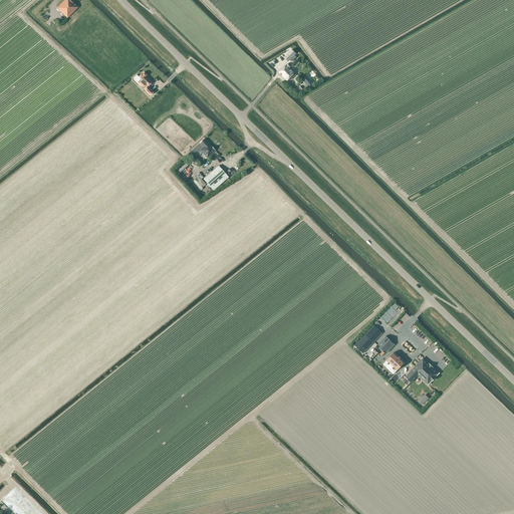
[(60,10),(60,11),(67,18),(78,7),(71,0),(64,0),(57,7),(60,10)]
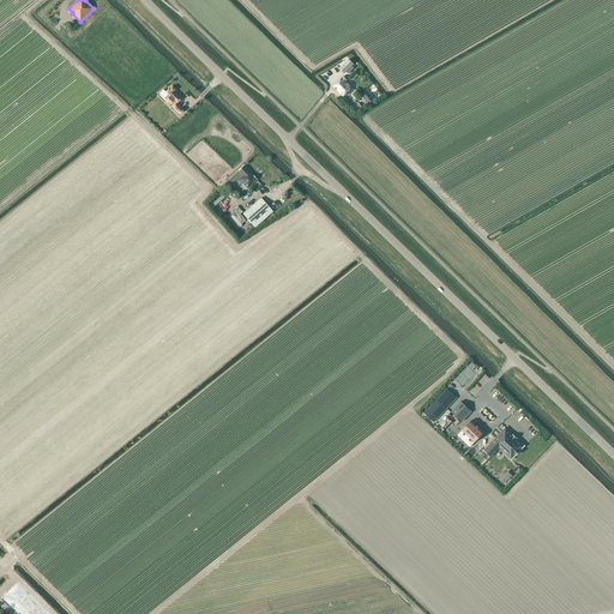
[(353,65),(348,60),(339,68),(344,73),(345,72),(348,73),(354,68),(351,66),(353,65)]
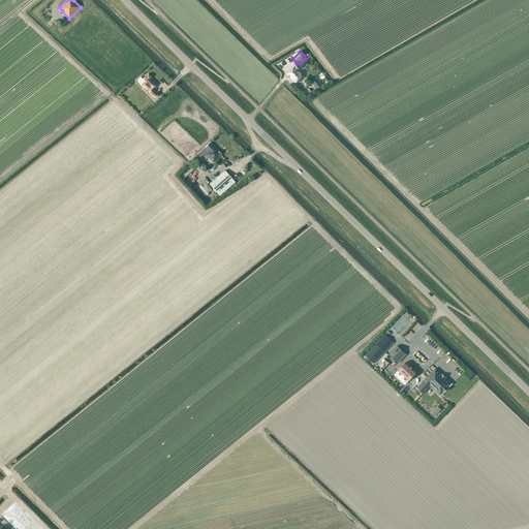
[(296,65),(288,72),(286,74),(296,83),(297,81),(299,83),(303,79),(301,76),(303,75),(298,70),(299,69),(296,65)]
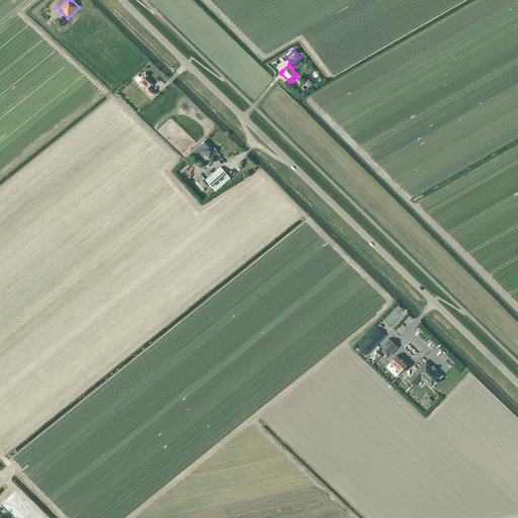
[(146,90),(145,90),(147,92),(151,96),(155,92),(150,87),(152,84),(147,77),(148,76),(145,72),(140,77),(142,80),(139,83),(146,90)]
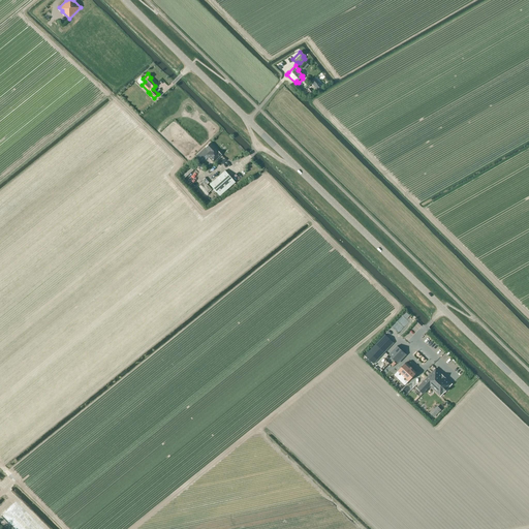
[(316,80),(311,84),(314,87),(314,86),(318,90),(319,89),(323,87),(316,80)]
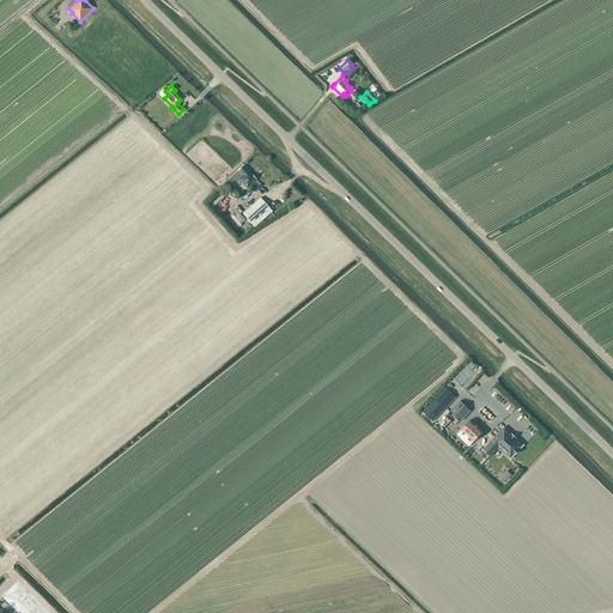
[(243,167),(229,180),(234,186),(240,180),(247,188),(256,180),(253,175),(252,175),(250,174),(243,167)]
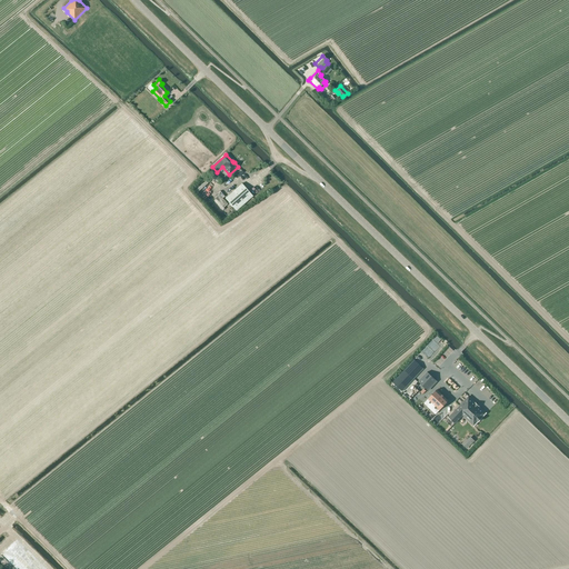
[(200,192),(211,182),(209,180),(198,190),(200,192)]
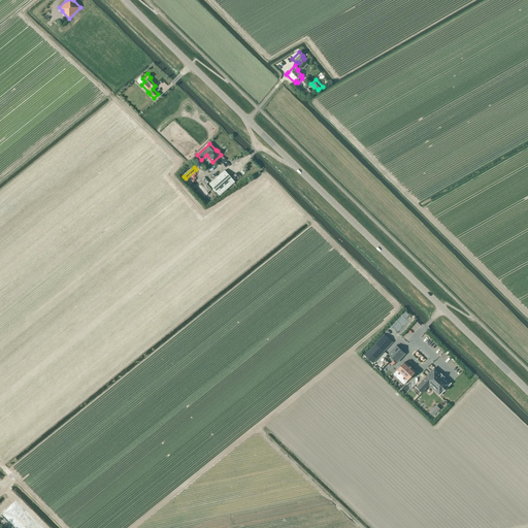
[(225,170),(209,184),(220,195),(235,182),(225,170)]
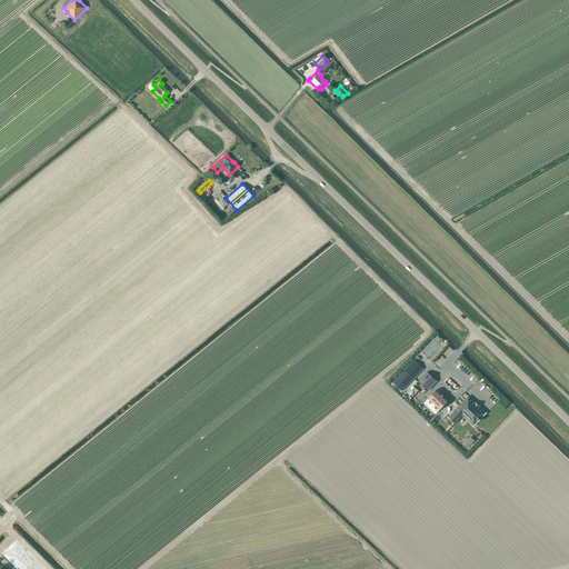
[(213,186),(202,196),(205,198),(216,188),(213,186)]
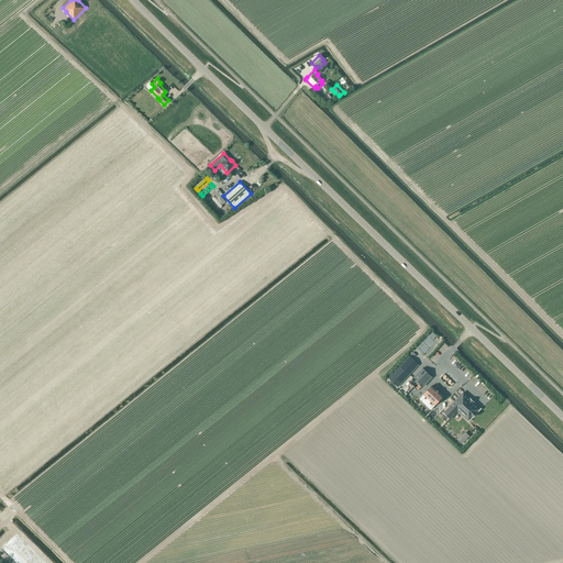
[(205,194),(207,196),(217,190),(216,187),(205,194)]
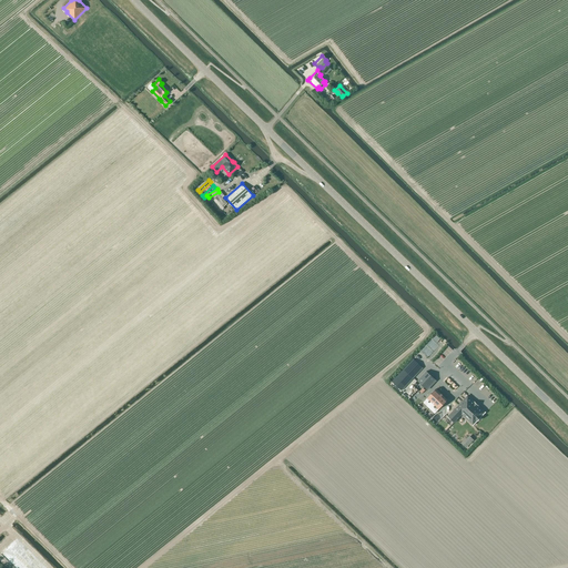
[(392,382),(395,384),(402,391),(423,367),(414,359),(392,382)]
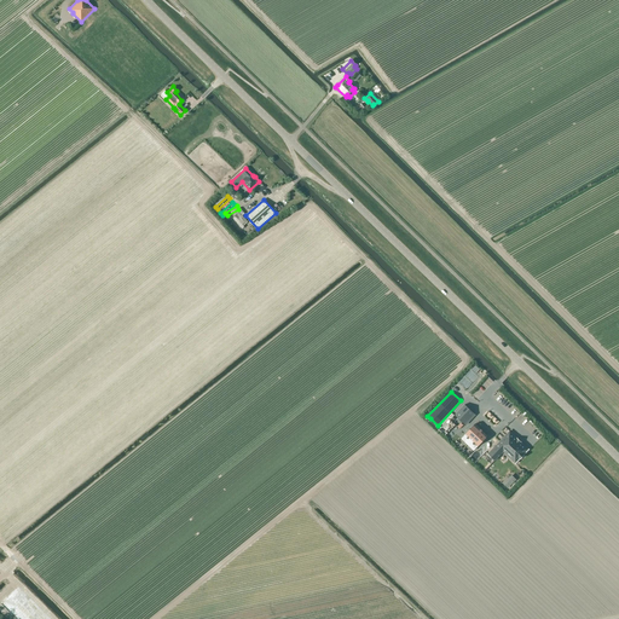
[(464,405),(455,415),(464,424),(474,414),(464,405)]
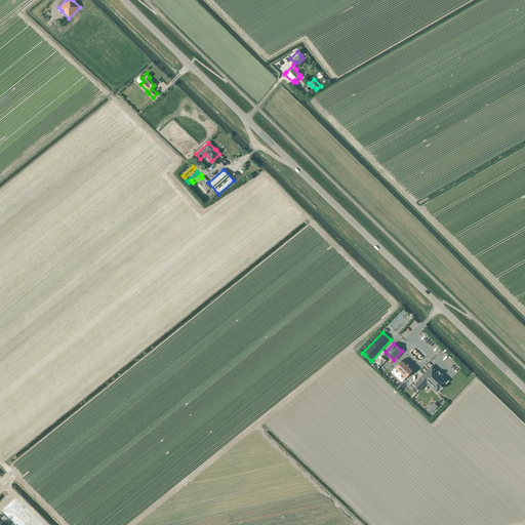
[(403,359),(395,368),(406,377),(413,369),(403,359)]
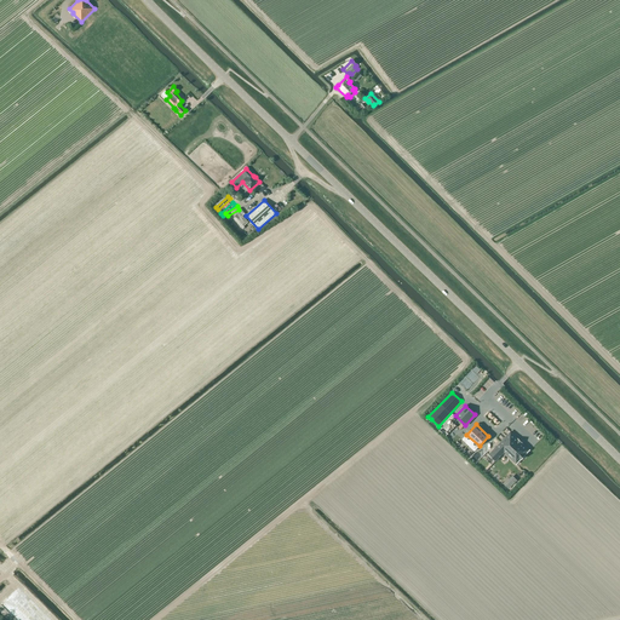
[(511,431),(489,454),(495,461),(504,453),(516,464),(522,459),(526,455),(524,455),(530,451),(511,431)]
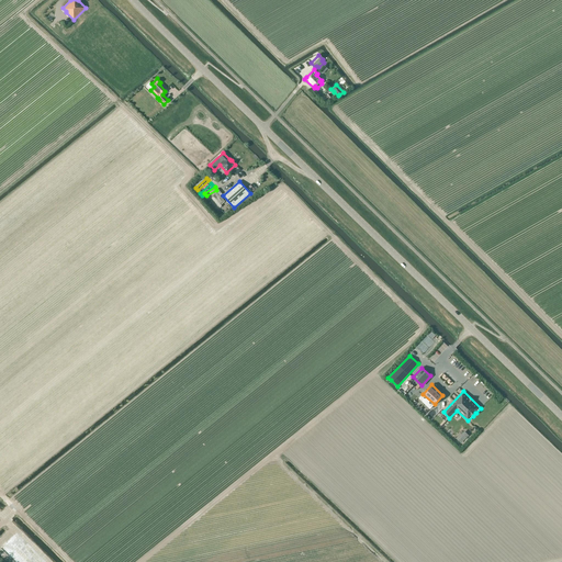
[(464,431),(457,439),(461,442),(469,436),(464,431)]
